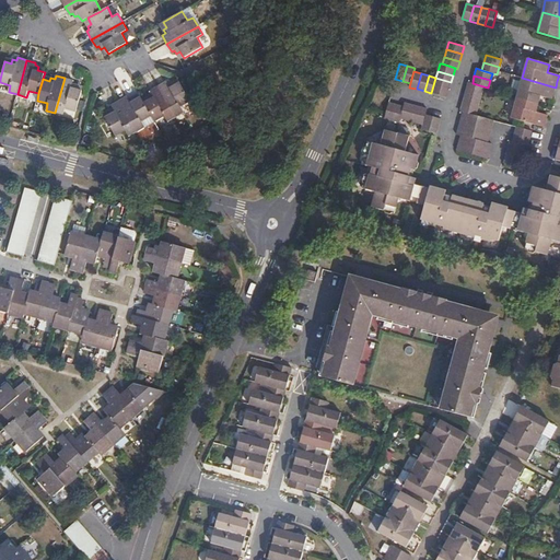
[(73,80),(65,78),(55,113),(63,115),(66,108),(77,112),(82,90),(76,89),(77,84),(72,83),(73,80)]
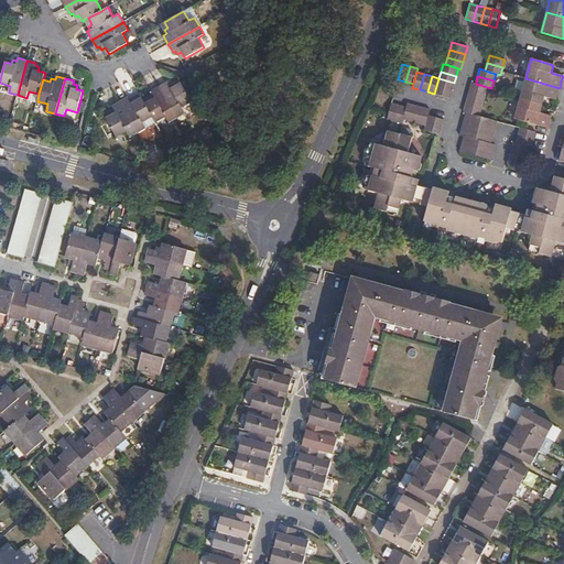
[(452,90),(454,83),(438,78),(436,86),(452,90)]
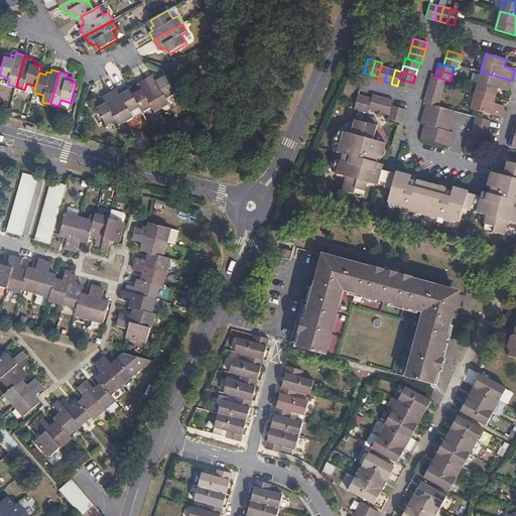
[(512,81),(481,72),(476,91),(496,96),(498,89),(509,92),(511,85),(512,81)]
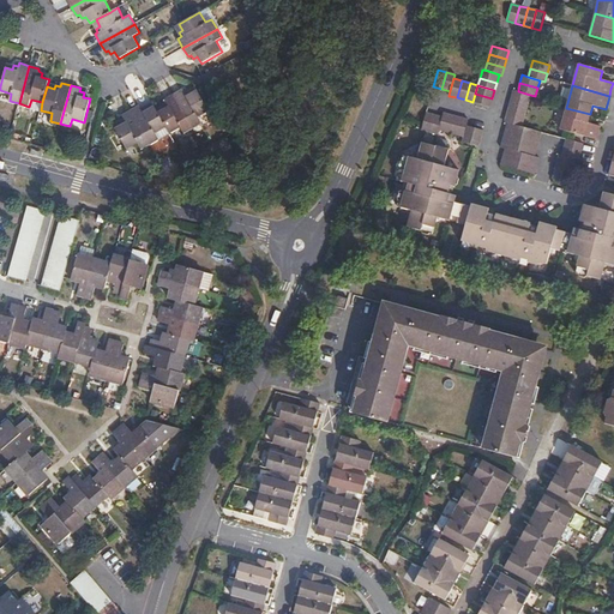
[(174,95),(193,128),(203,124),(198,118),(209,110),(197,90),(190,94),(188,90),(185,92),(182,89),(174,95)]
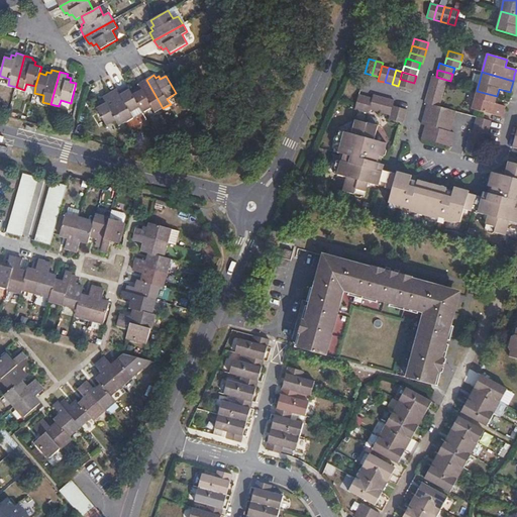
[(446,80),(436,77),(432,76),(430,83),(445,87),(446,80)]
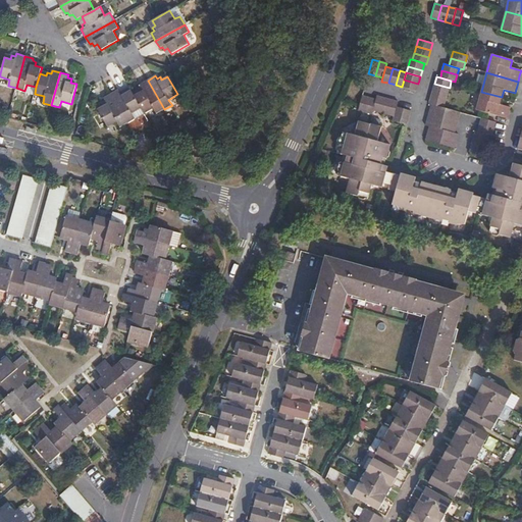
[(417,91),(418,84),(404,80),(402,87),(417,91)]
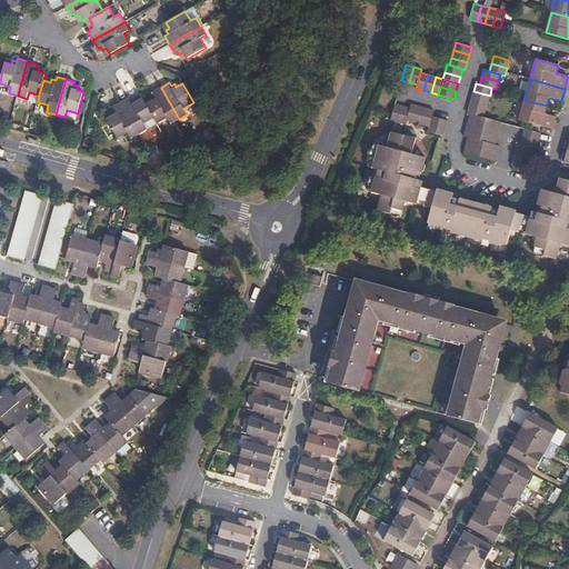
[(155,118),(158,125),(167,118),(171,125),(179,119),(161,88),(152,92),(153,96),(150,98),(152,101),(147,105),(155,118)]
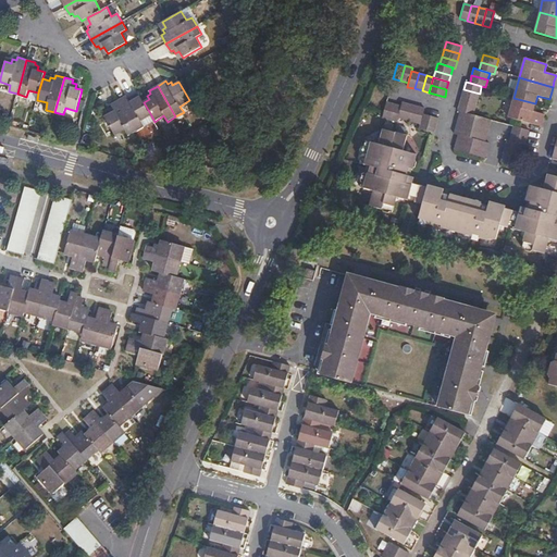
[(480,94),(463,89),(461,97),(478,100),(480,94)]
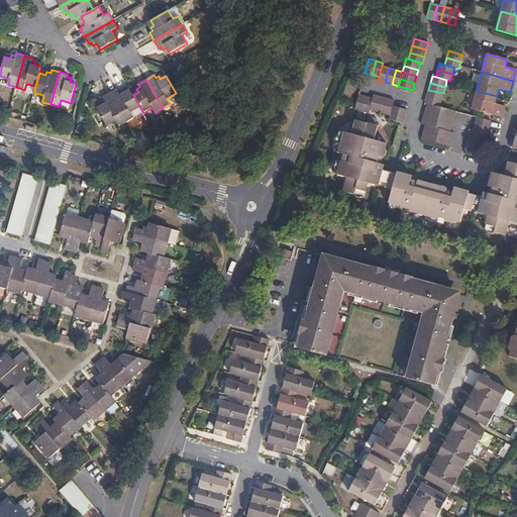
[(143,113),(140,107),(133,95),(129,89),(124,92),(122,90),(119,91),(117,89),(110,93),(126,122),(143,113)]
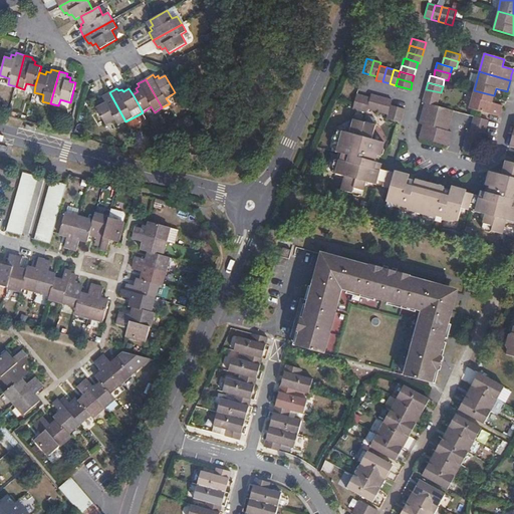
[(441,92),(426,89),(424,95),(439,99),(441,92)]
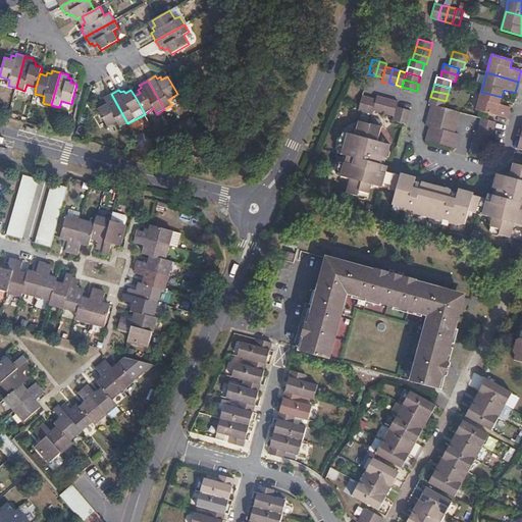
[(502,97),(481,92),(476,110),(508,119),(509,112),(511,107),(500,104),(502,97)]
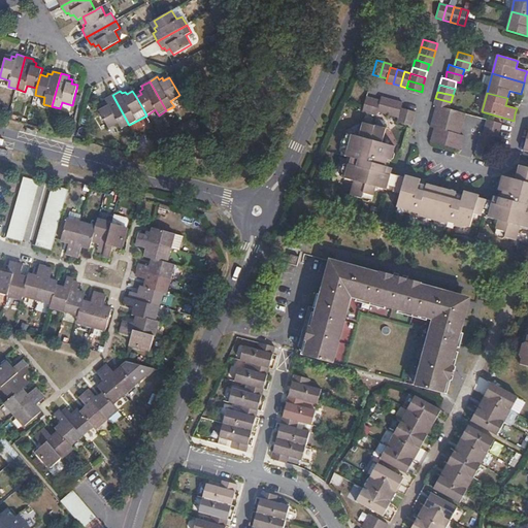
[(122,129),(129,125),(112,95),(105,99),(106,102),(103,104),(104,107),(99,110),(109,129),(118,124),(122,129)]
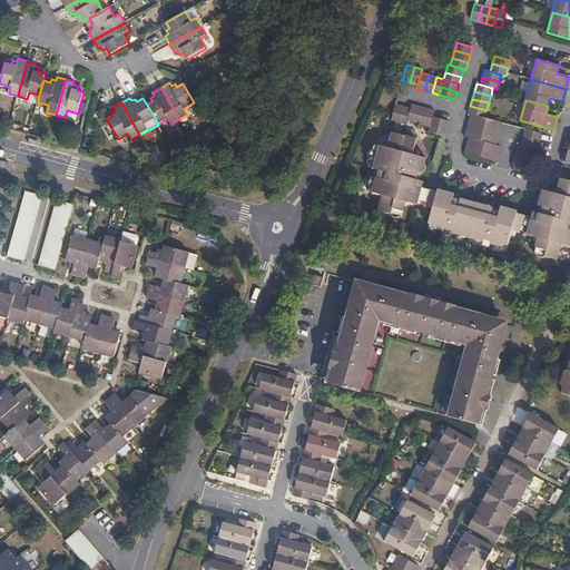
[(395,105),(393,114),(391,120),(399,123),(403,107),(395,105)]
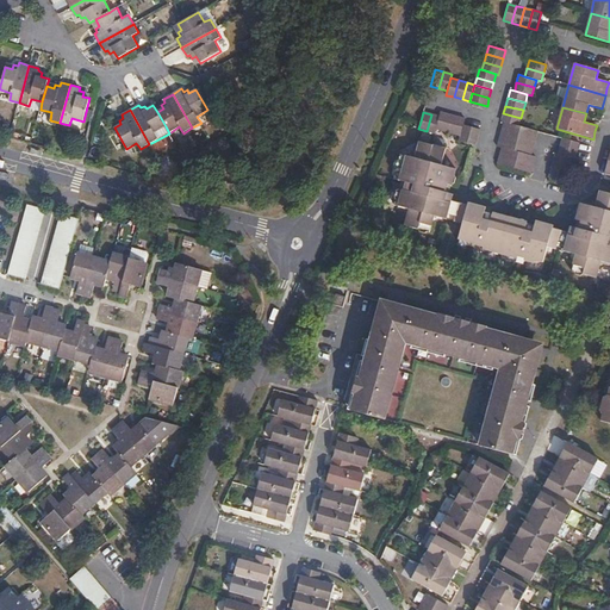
[(440,117),(436,130),(444,131),(449,114),(441,112),(440,117)]
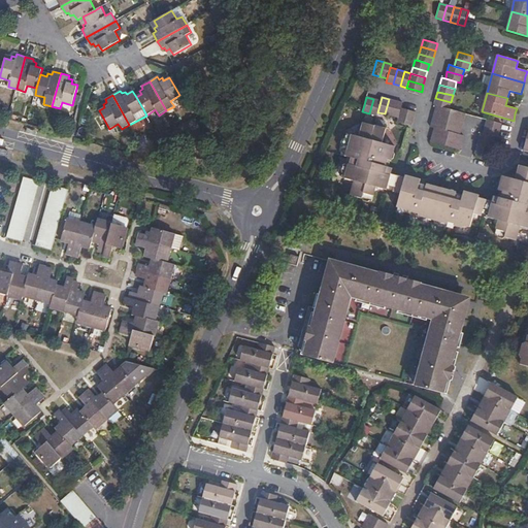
[(451,102),(435,98),(434,105),(436,106),(449,109),(451,102)]
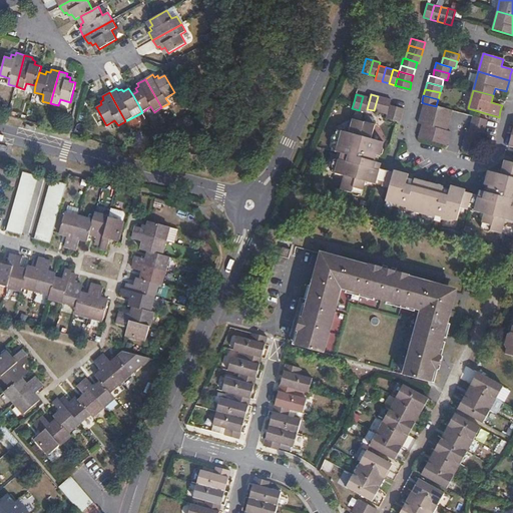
[(363,96),(359,110),(366,112),(367,109),(370,98),(363,96)]
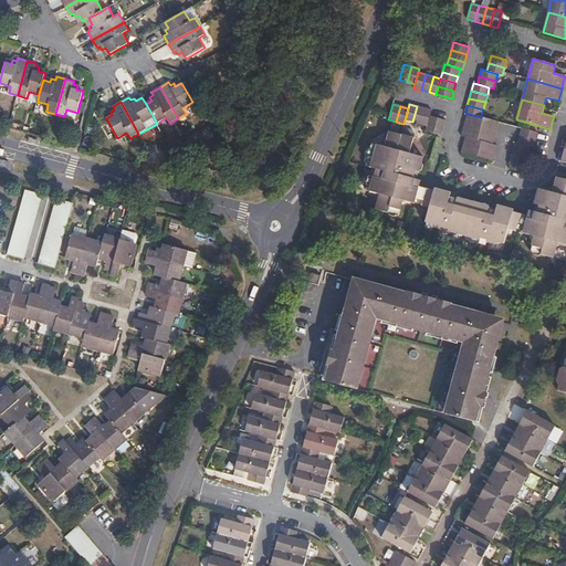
[(417,106),(412,122),(420,124),(425,108),(417,106)]
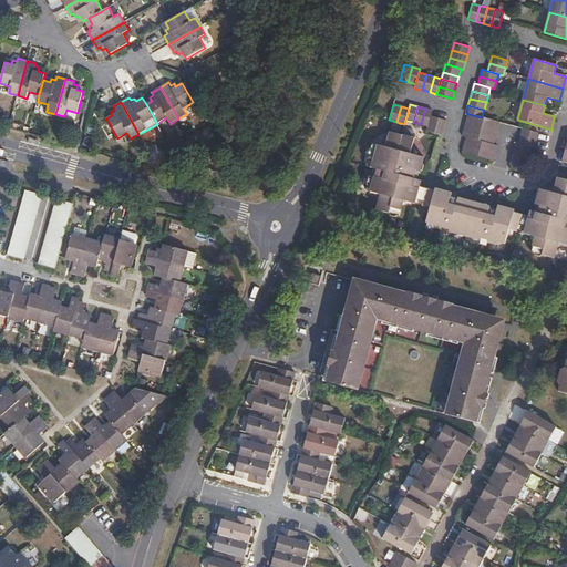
[(421,124),(428,126),(429,124),(431,116),(433,111),(425,109),(421,124)]
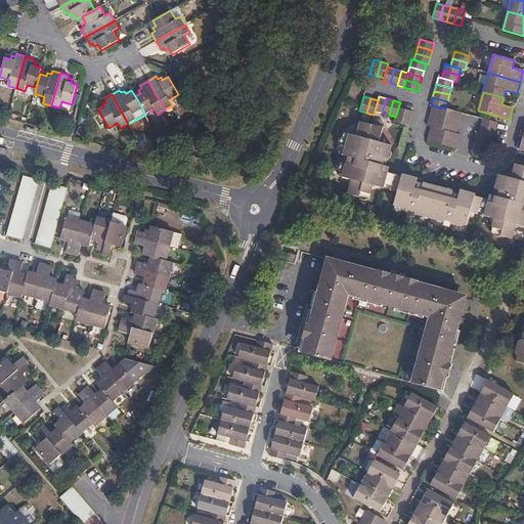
[(445,108),(433,105),(431,112),(445,116),(447,108),(445,108)]
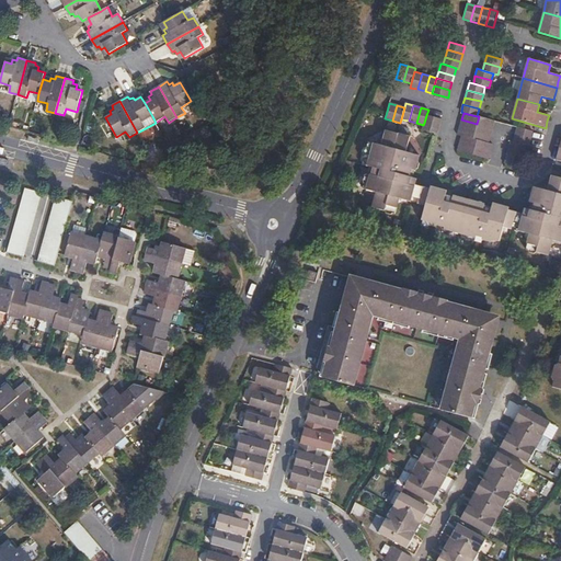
[(424,123),(439,127),(442,119),(426,115),(424,123)]
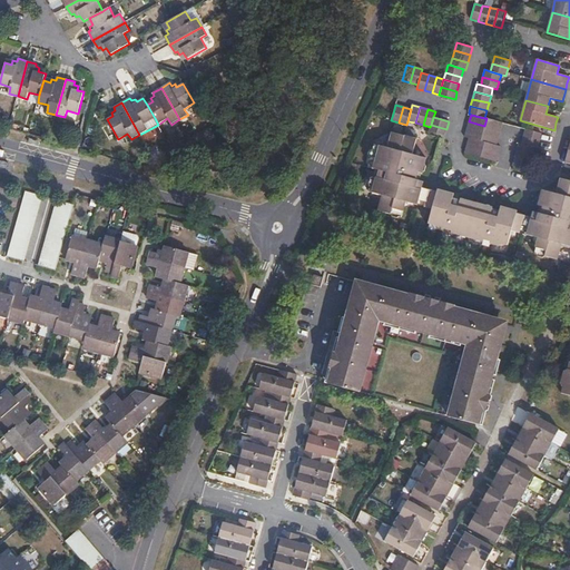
[(501,130),(502,123),(487,118),(484,126),(501,130)]
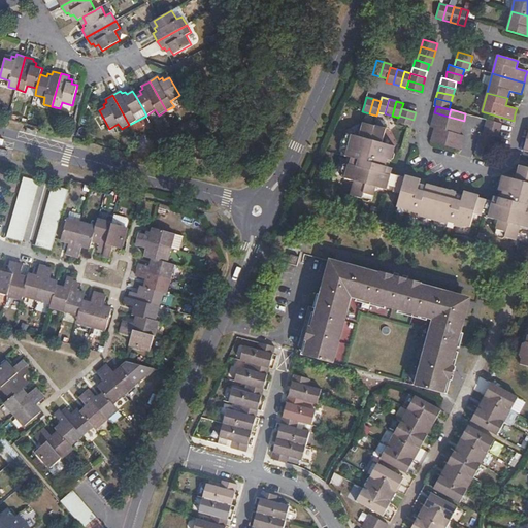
[(449,117),(434,112),(432,120),(448,124),(449,117)]
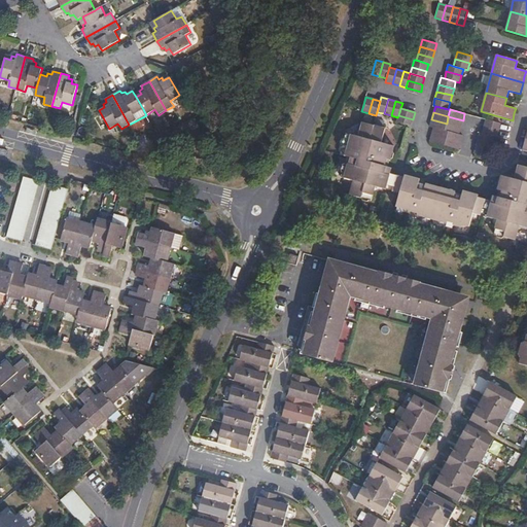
[(396,123),(411,127),(413,119),(398,115),(397,117),(396,123)]
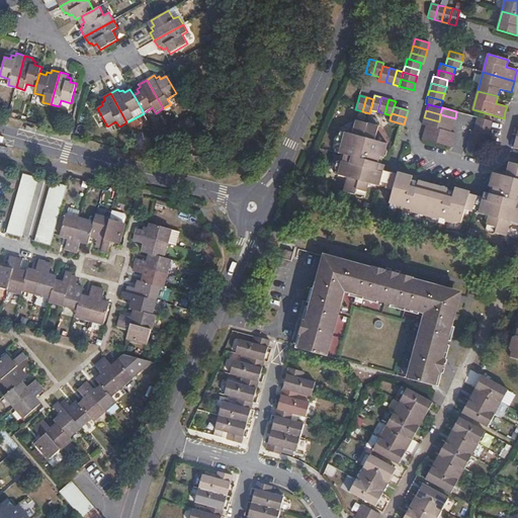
[(453,125),(455,118),(440,114),(439,121),(453,125)]
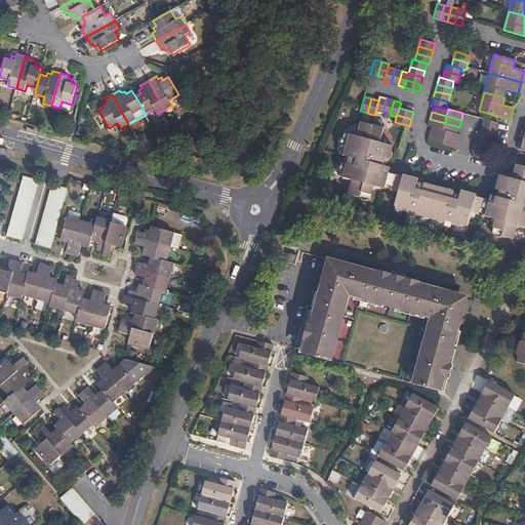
[(445,123),(430,119),(428,126),(432,127),(443,130),(445,123)]
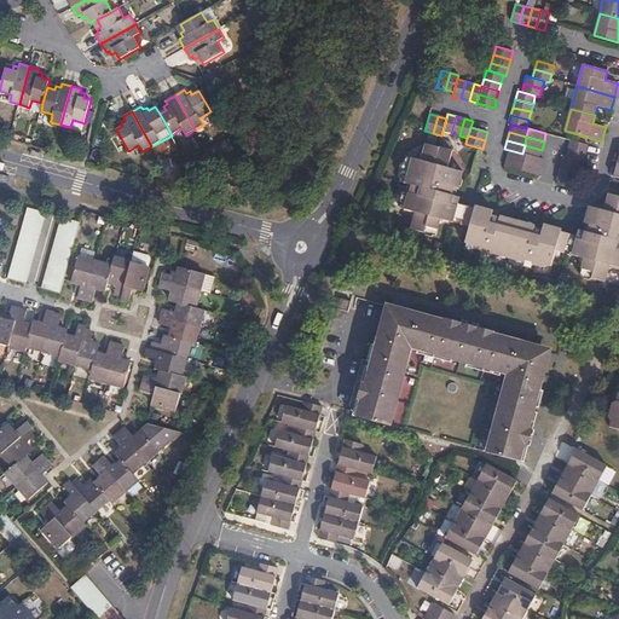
[(586,154),(588,145),(571,140),(568,149),(586,154)]
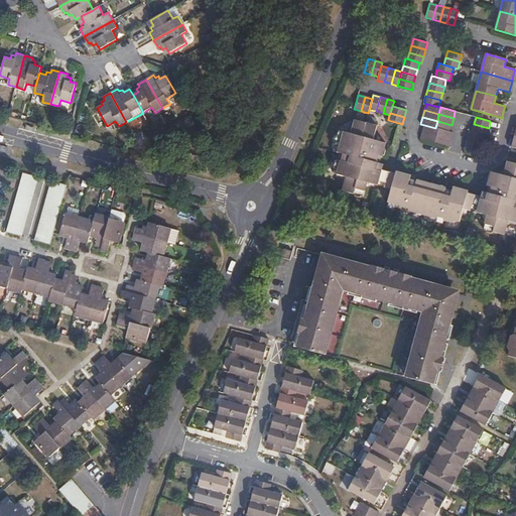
[(367,182),(379,186),(384,187),(389,171),(386,170),(382,170),(383,164),(379,163),(381,157),(382,157),(386,143),(373,140),(377,126),(355,120),(351,134),(339,130),(333,151),(341,153),(339,160),(338,159),(334,174),(346,177),(343,191),(363,197),(367,182)]
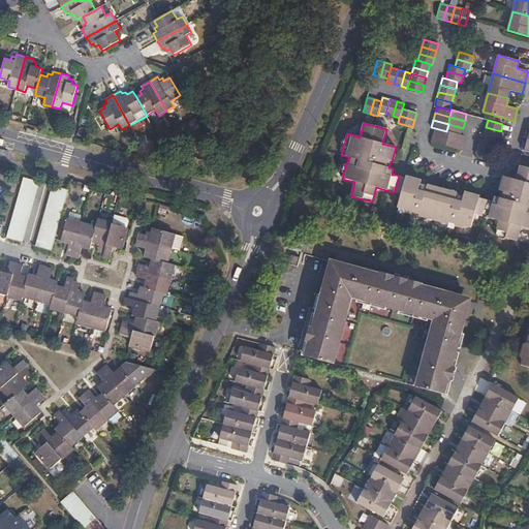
[(461,135),(463,128),(448,124),(446,131),(449,132),(461,135)]
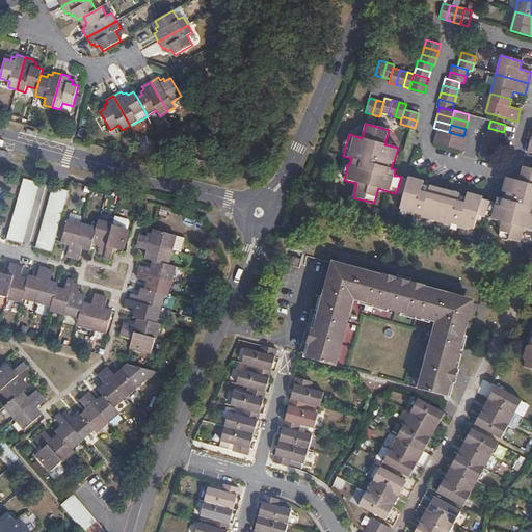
[(502,139),(504,132),(488,128),(486,134),(499,138),(502,139)]
